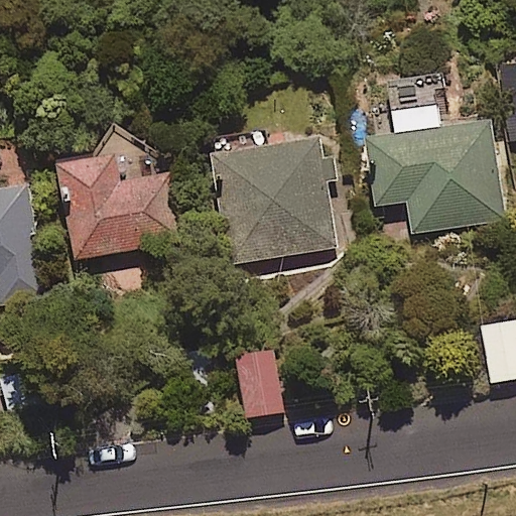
[(440,129),(437,107),(394,112),(396,134),(368,137),(376,205),(410,201),(414,233),(505,221),(492,122),(440,129)]
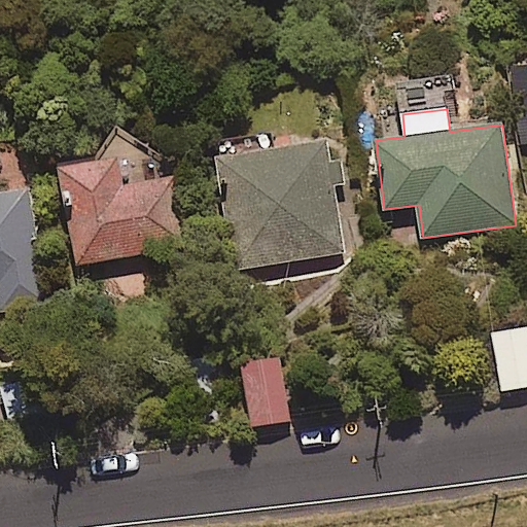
[(345,182),(339,140),(225,156),(233,205),(241,204),(250,268),(345,254),(335,184),(345,182)]
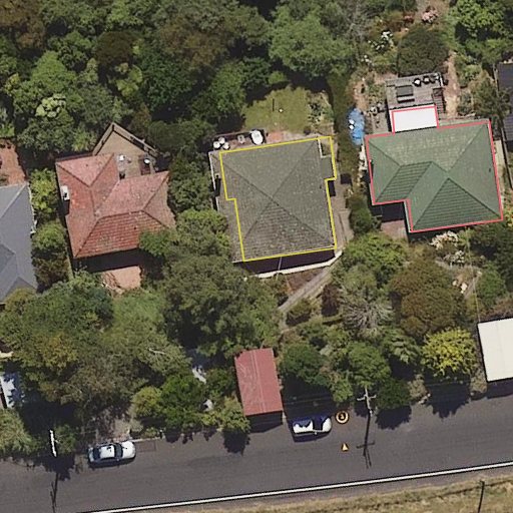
[(116,154),(58,161),(69,247),(178,233),(171,175),(119,182),(116,154)]
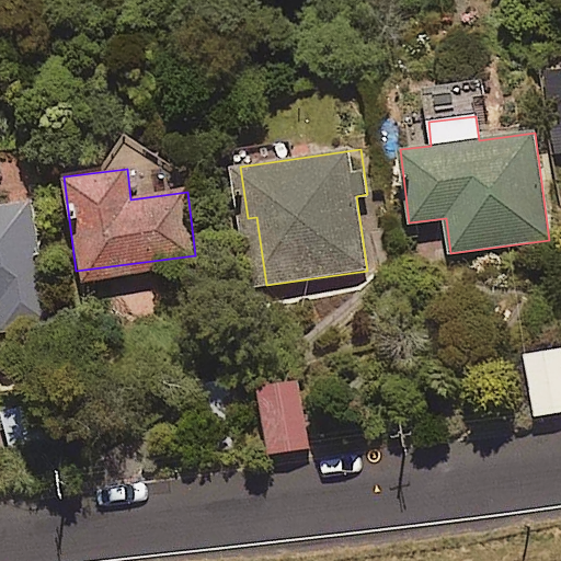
[(0,332),(38,330),(32,206),(0,207),(0,332)]
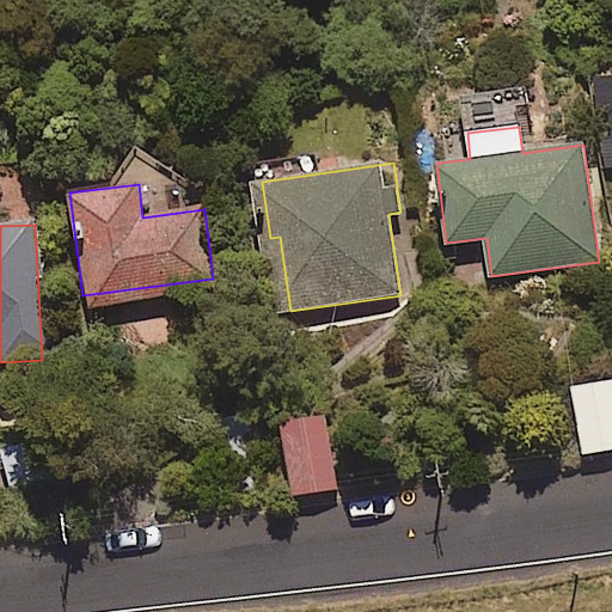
[(611,450),(611,381),(574,387),(582,453),(611,450)]
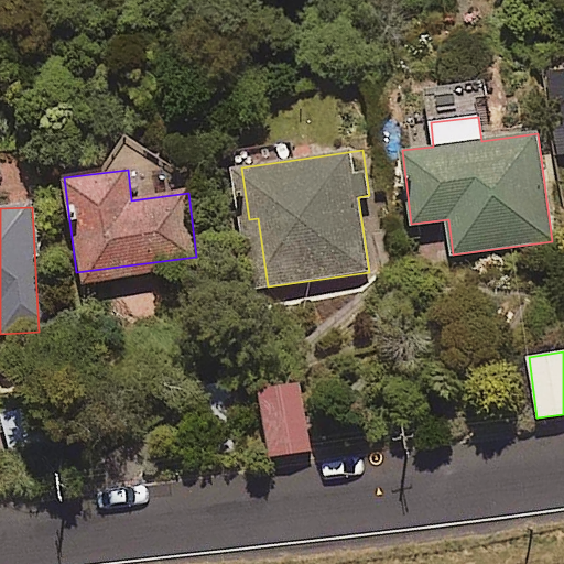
[(311,449),(302,383),(266,388),(274,455),(311,449)]
